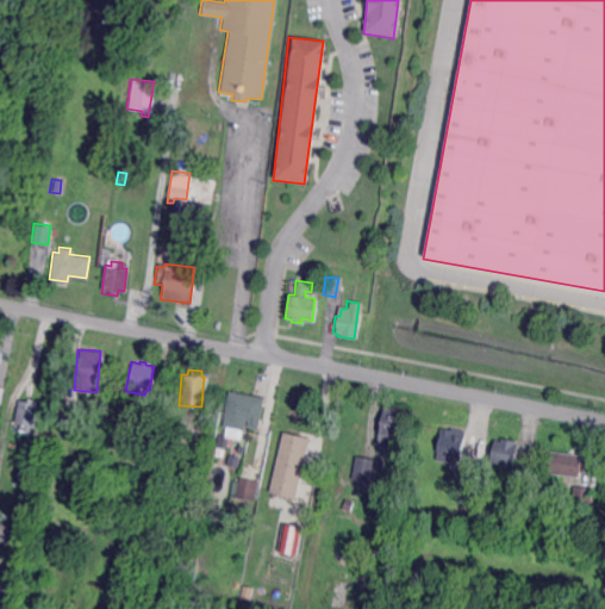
[(255,428),(244,426),(245,420),(243,418),(241,432),(220,428),(222,415),(225,391),(260,398),(255,428)]
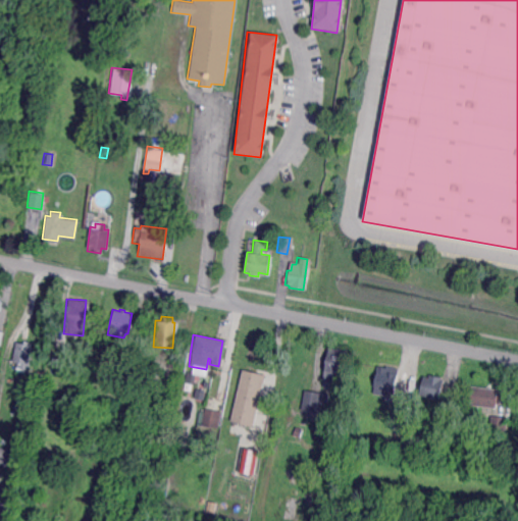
[(24,374),(13,371),(15,361),(10,360),(14,341),(32,345),(24,374)]
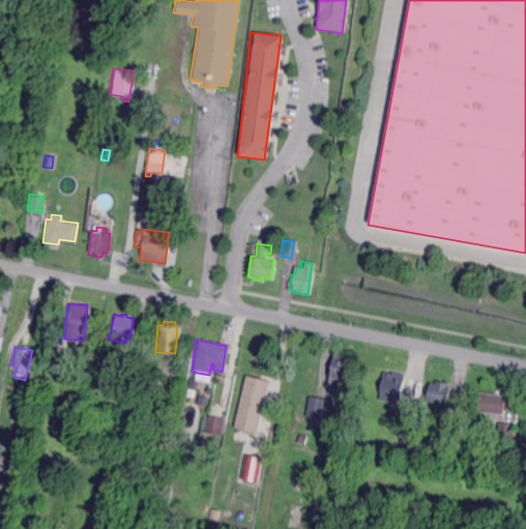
[(347,388),(326,384),(332,351),(352,354),(347,388)]
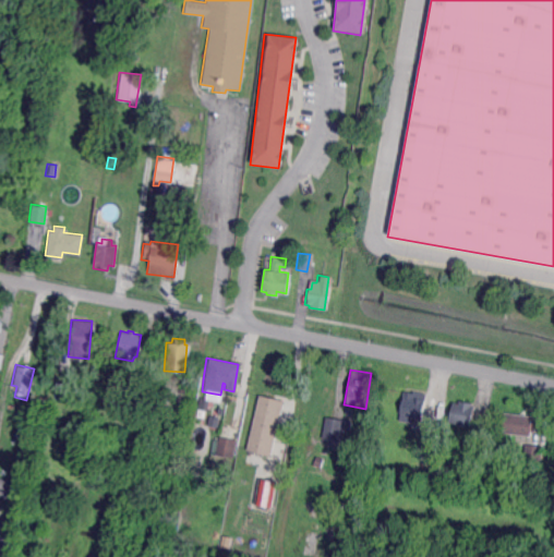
[(424,392),(419,423),(397,419),(402,390),(410,391),(410,389),(424,392)]
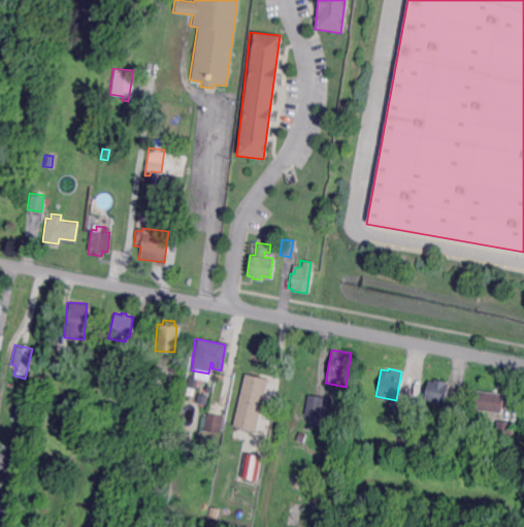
[(231,425),(242,373),(264,379),(253,430),(231,425)]
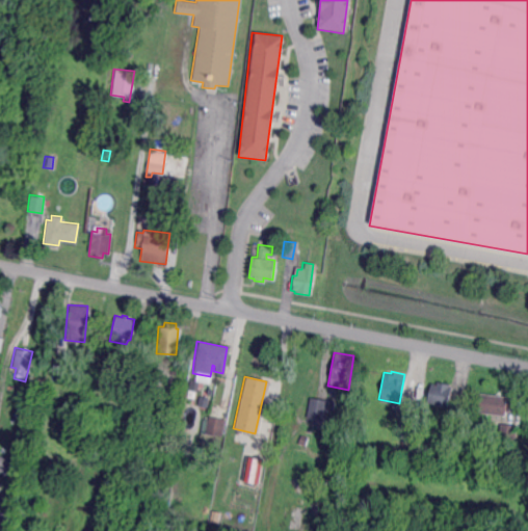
[(193,392),(185,390),(188,377),(196,379),(193,392)]
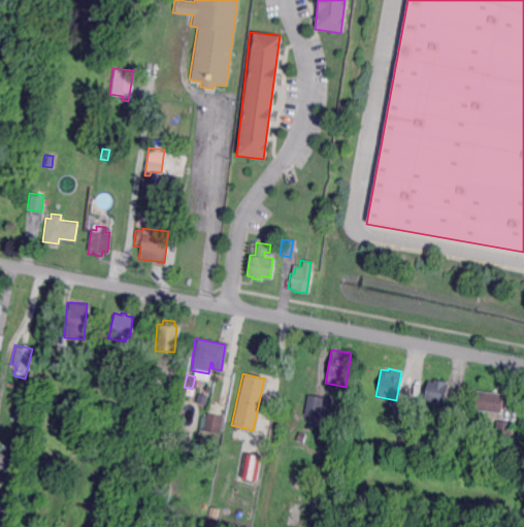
[(445,383),(448,384),(447,389),(453,390),(451,403),(449,403),(448,408),(443,407),(444,402),(423,398),(427,380),(432,381),(432,377),(445,380),(445,383)]
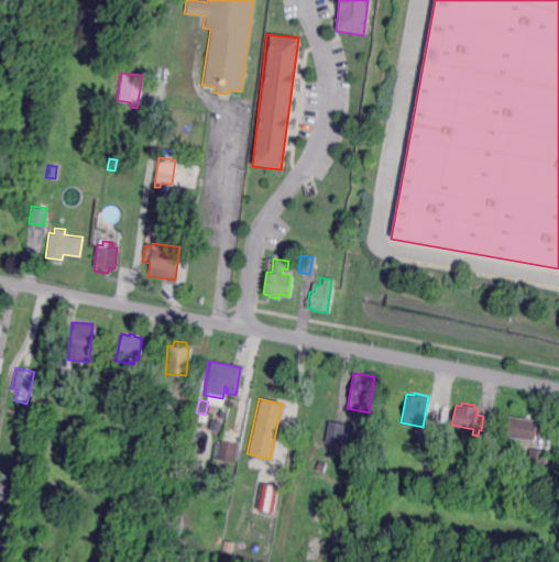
[(533,439),(504,436),(506,415),(535,418),(533,439)]
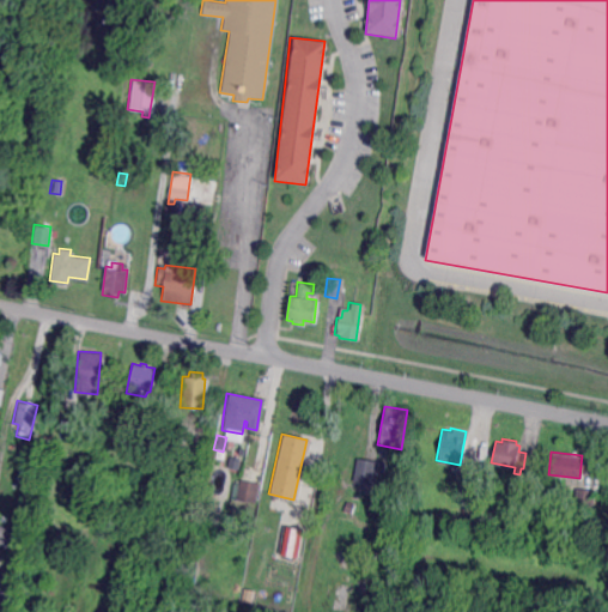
[(372,483),(371,483),(370,494),(350,490),(351,479),(352,479),(356,458),(376,460),(372,483)]
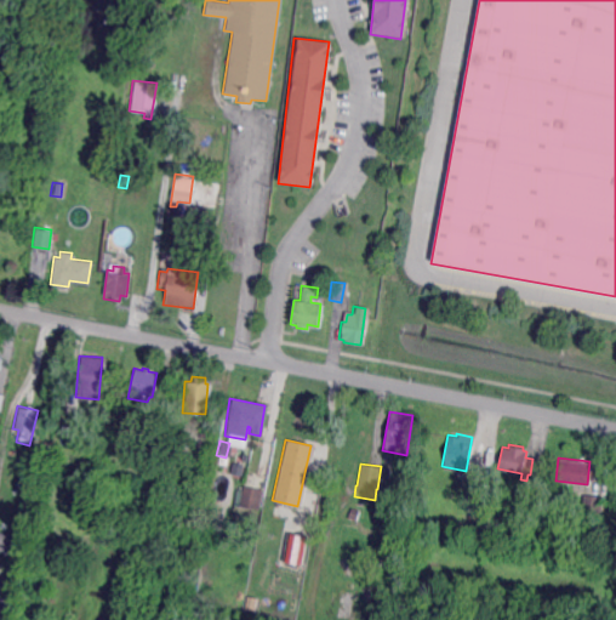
[(257,508),(238,504),(241,485),(261,489),(257,508)]
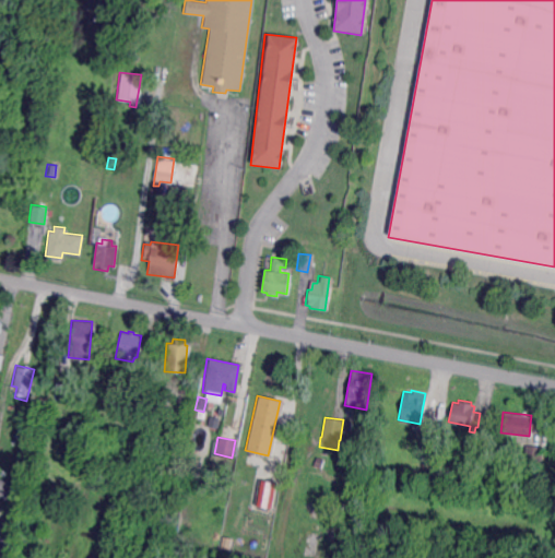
[(281,459),(271,455),(275,440),(285,442),(281,459)]
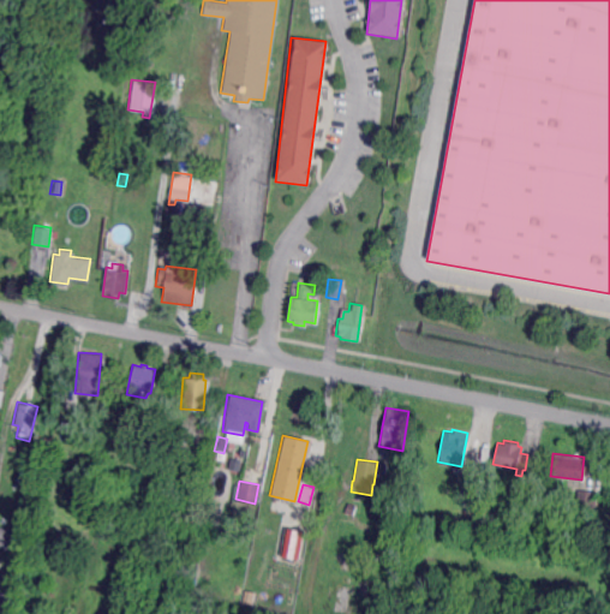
[(592,516),(573,512),(575,489),(596,492),(592,516)]
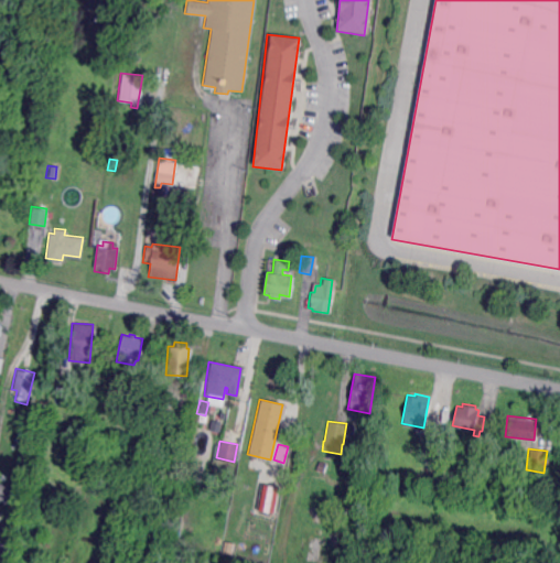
[(316,463),(316,462),(324,464),(321,473),(313,471),(314,468),(310,467),(312,461),(316,463)]
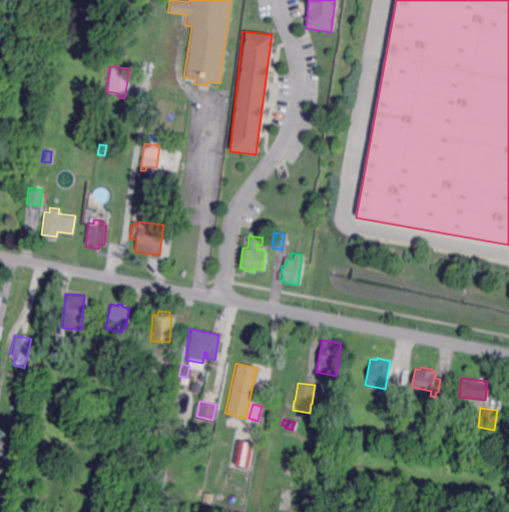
[(192,438),(184,436),(186,430),(193,431),(192,438)]
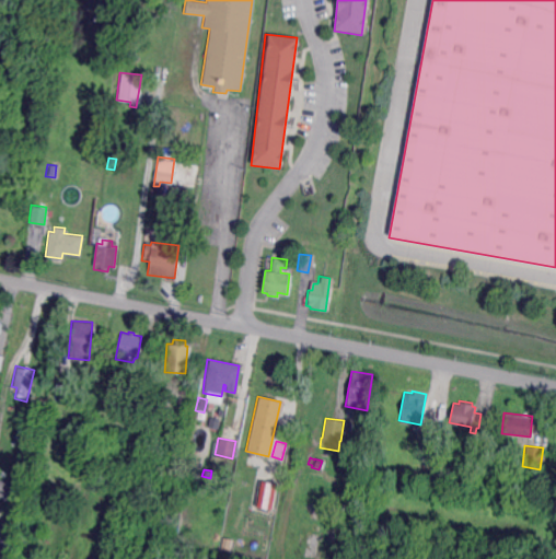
[(252,504),(269,507),(273,481),(255,479),(252,504)]
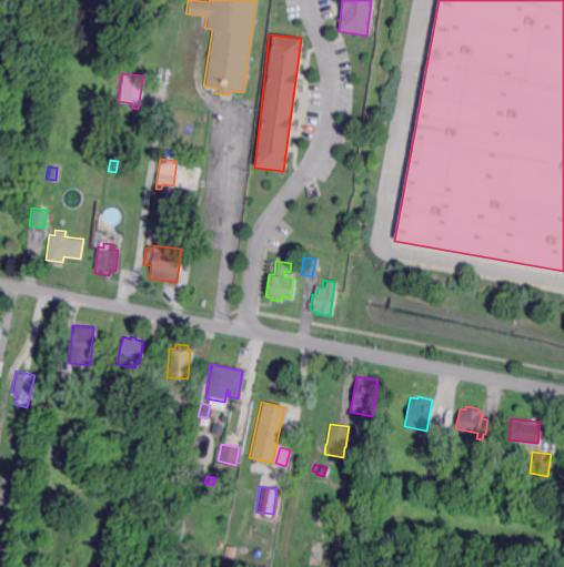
[(10,506),(0,504),(0,487),(9,488),(9,489),(13,490),(10,506)]
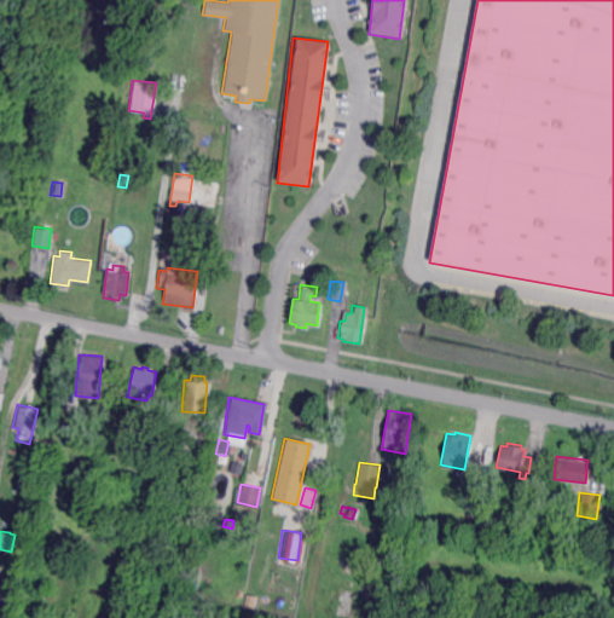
[(5,617),(0,617),(0,596),(10,599),(5,617)]
